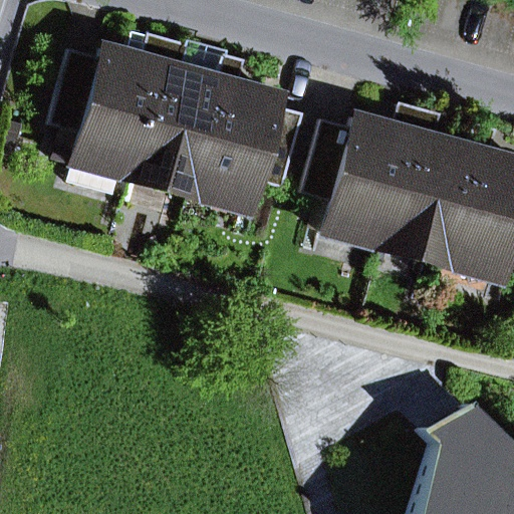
[(99,50),(96,58),(65,50),(44,125),(75,134),(63,181),(108,193),(113,178),(124,181),(130,163),(163,42),(127,32),(120,56),(99,50)]
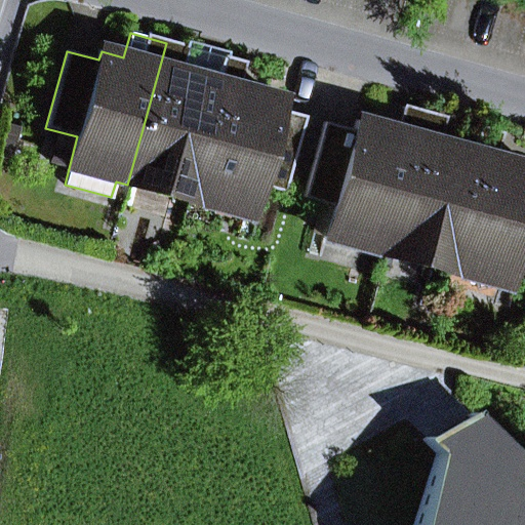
[(191,182),(217,83),(179,73),(187,48),(166,43),(132,166),(133,166),(191,182)]
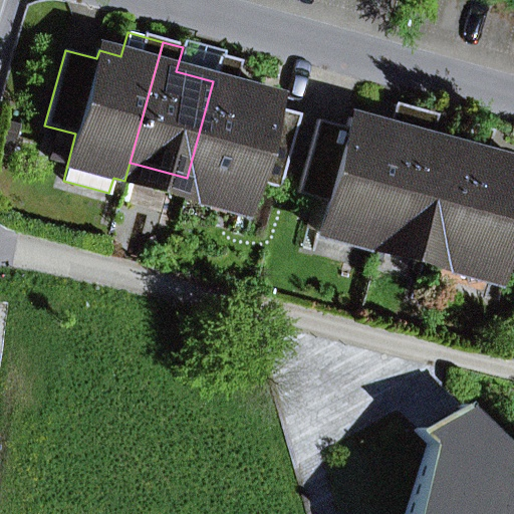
[(232,86),(238,62),(220,57),(213,81),(187,178),(243,193),(245,194),(249,181),(277,189),(298,113),(268,105),(271,97),(232,86)]
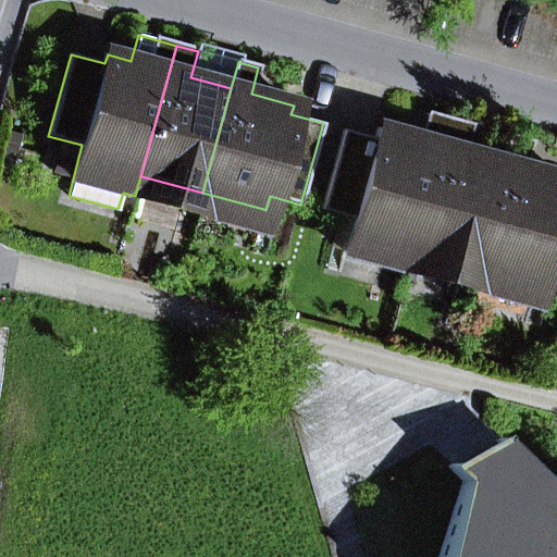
[(380,130),(376,139),(345,131),(323,211),(354,220),(350,234),(353,235),(412,251),(449,120),(428,114),(421,140),(380,130)]
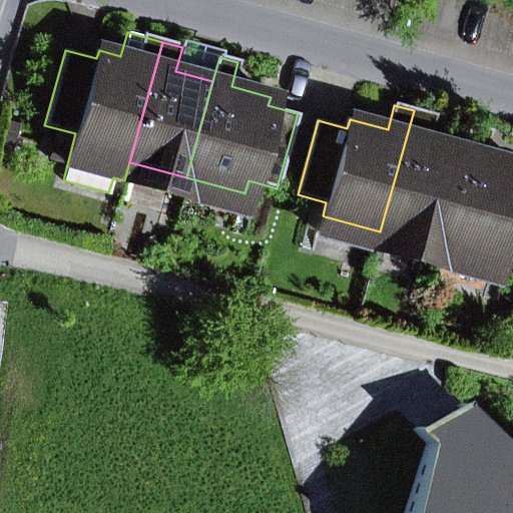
[(438,247),(464,150),(426,140),(433,116),(414,110),(380,231),(438,247)]
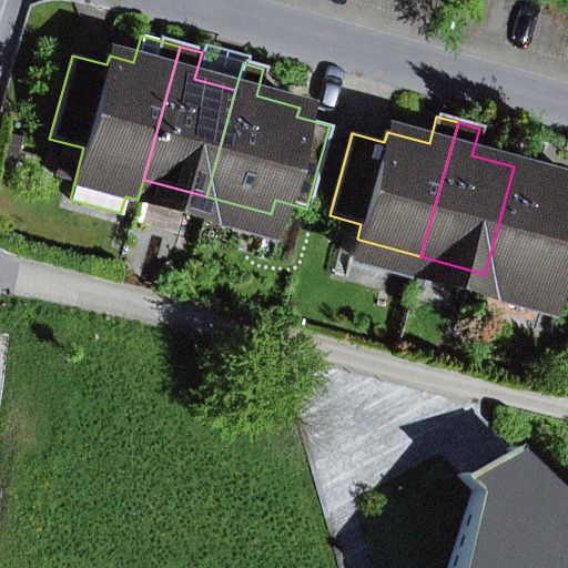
[(541,145),(521,140),(514,166),(485,274),(547,291),(549,292),(554,276),(567,281),(567,181),(534,172),(541,145)]
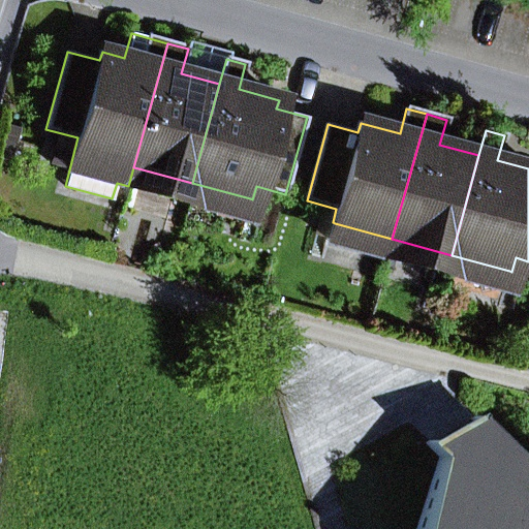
[(245,217),(250,198),(192,183),(134,167),(130,186),(245,217)]
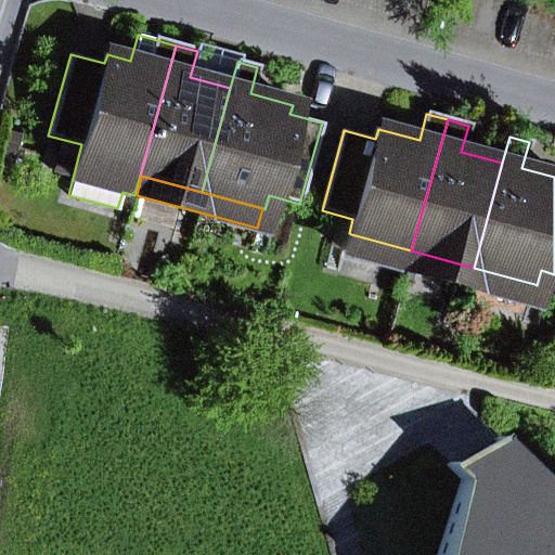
[(529,304),(534,284),(474,268),(411,250),(351,234),(346,253),(529,304)]
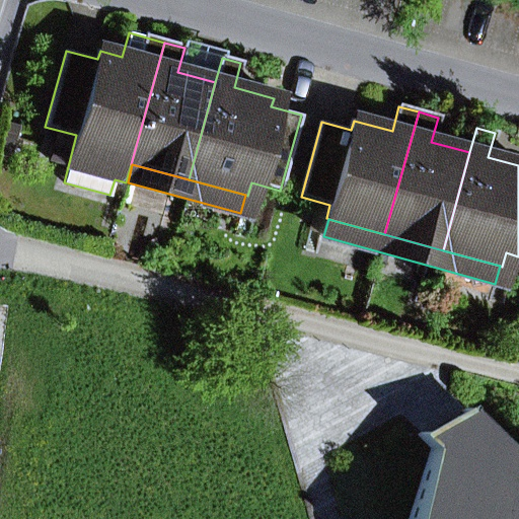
[(423,434),(436,448),(454,436),(473,424),(462,412),(423,434)]
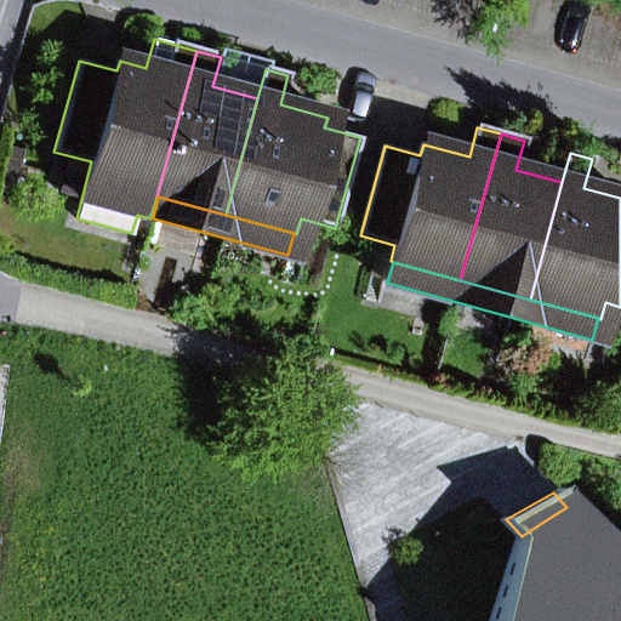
[(620,620),(620,554),(571,503),(567,507),(543,522),(522,536),(518,539),(490,620),(620,620)]
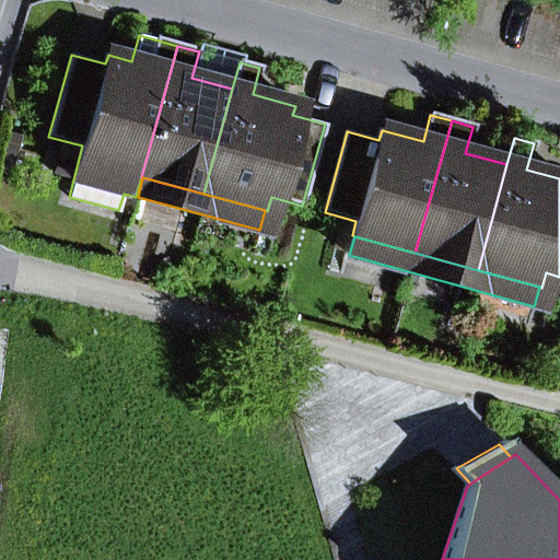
All buildings are outlined.
